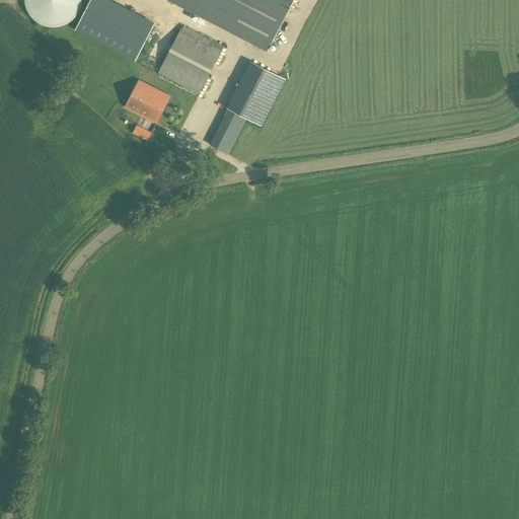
[(25,0),(26,5),(27,10),(30,15),(33,19),(38,23),(43,26),(48,27),(54,28),(59,27),(64,26),(69,23),(74,20),(77,16),(80,11),(81,6),(82,0),(81,0),(25,0)]
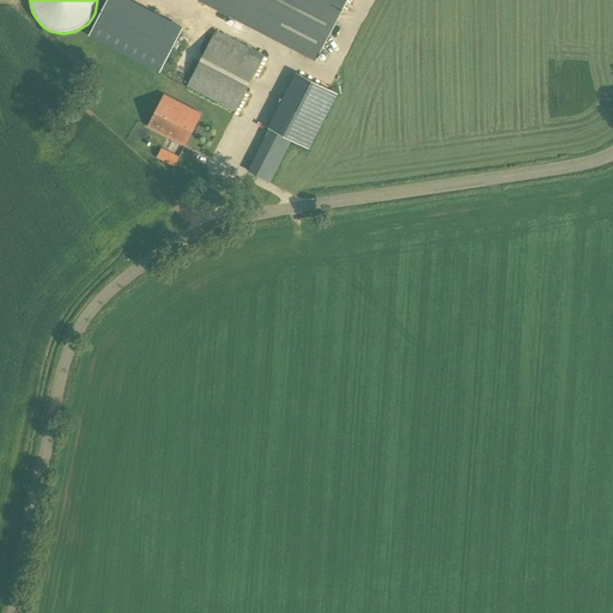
[(168,72),(189,24),(135,0),(111,0),(95,38),(168,72)]
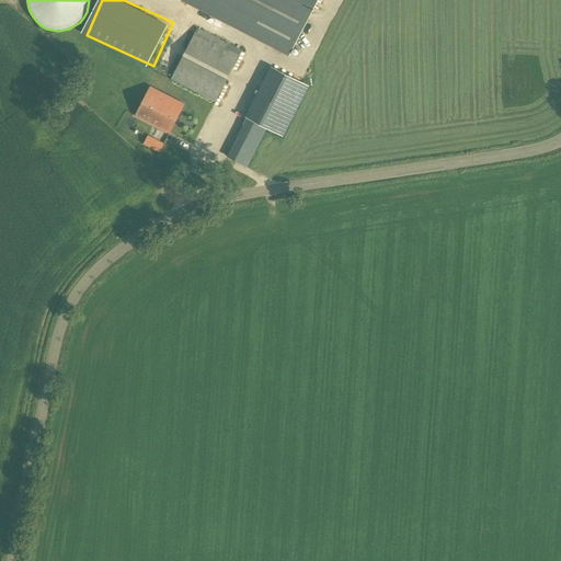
[(180,0),(289,56),(317,0),(180,0)]
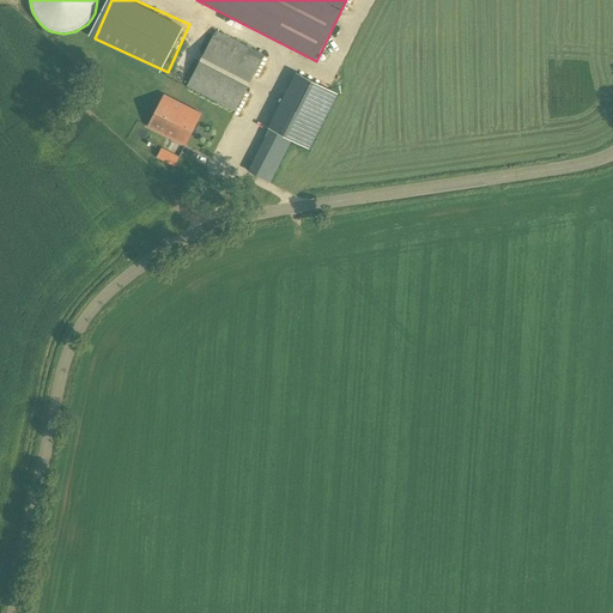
[(186,87),(235,111),(265,55),(216,30),(192,77),(187,85),(186,87)]
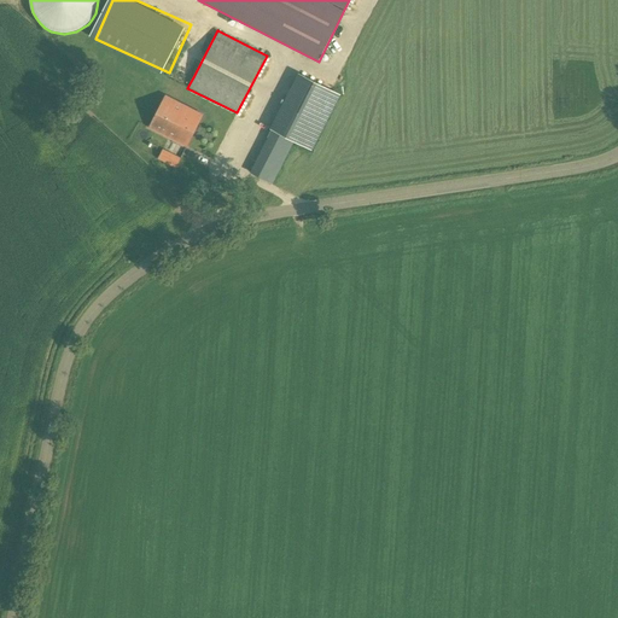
[(290,97),(328,117),(340,95),(301,75),(290,97)]
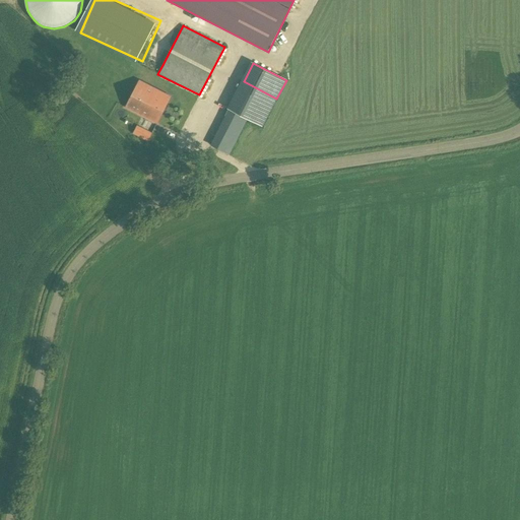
[(170,95),(139,79),(125,107),(155,123),(170,95)]
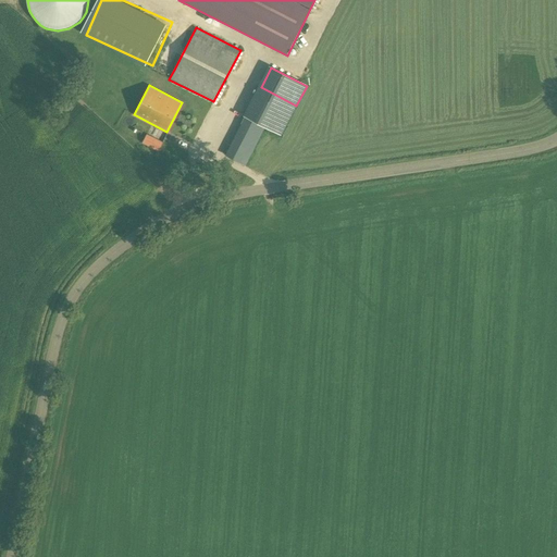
[(265,126),(245,115),(230,146),(227,150),(225,155),(246,164),(254,150),(265,126)]
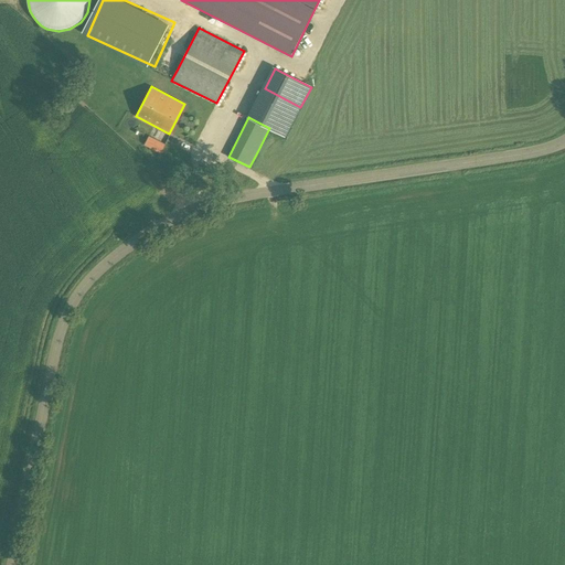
[(151,135),(147,145),(164,152),(169,142),(151,135)]
